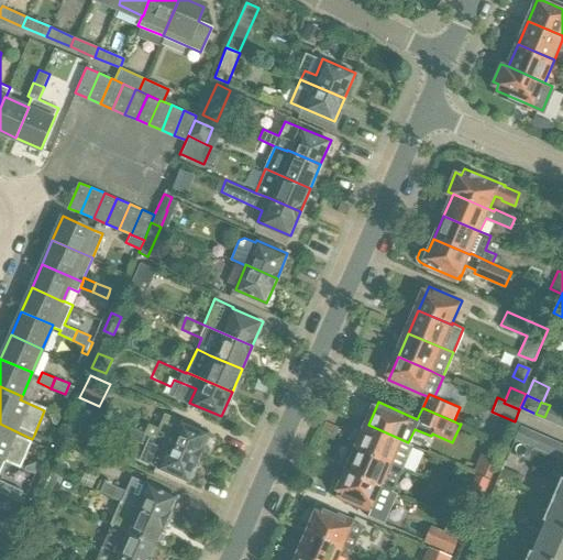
[(550,405),(544,417),(552,421),(558,409),(550,405)]
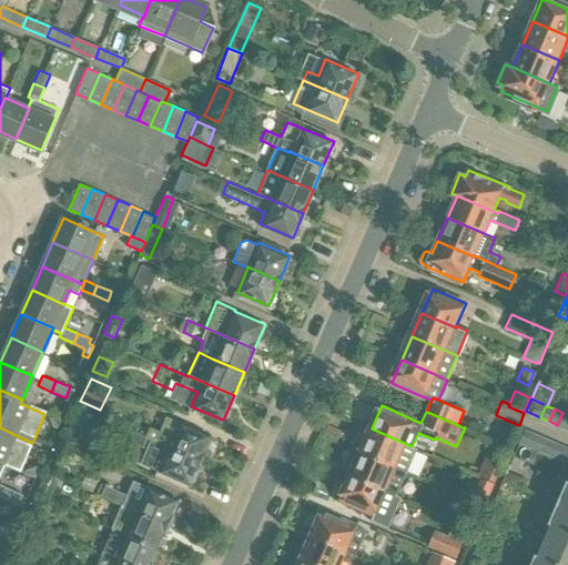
[(567,414),(563,413),(557,425),(566,429),(567,423),(567,414)]
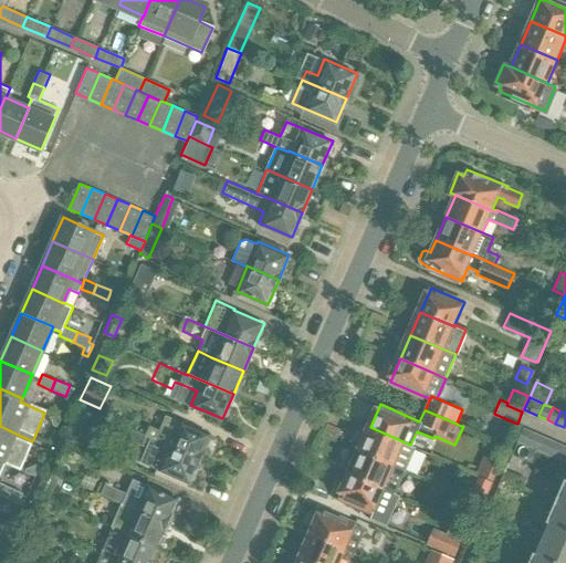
[(161,426),(154,423),(148,435),(200,458),(210,435),(166,416),(161,426)]
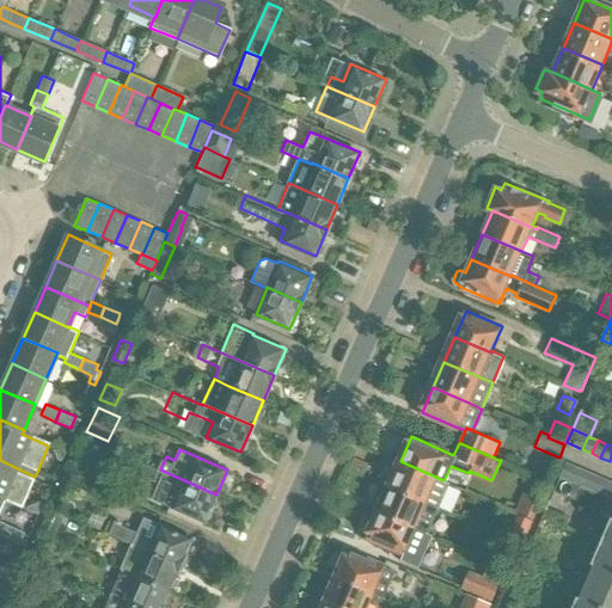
[(155,501),(171,508),(171,507),(206,521),(216,495),(160,470),(158,468),(129,456),(126,466),(139,472),(138,474),(163,485),(155,501)]
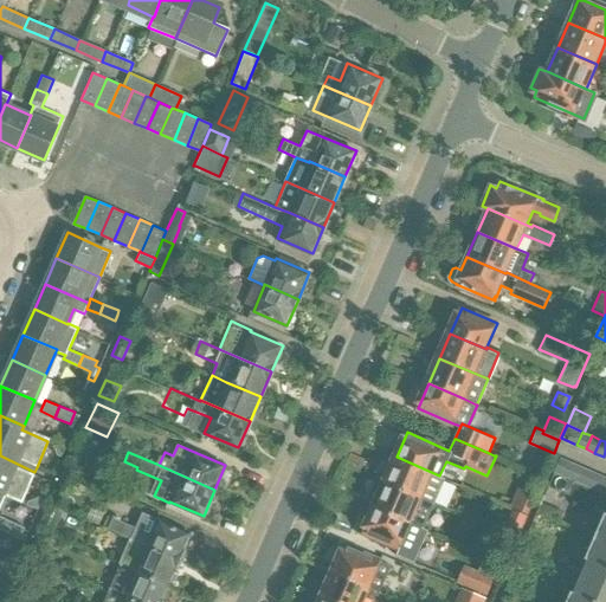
[(0,491),(5,493),(5,494),(23,502),(33,476),(34,472),(0,455),(0,491)]
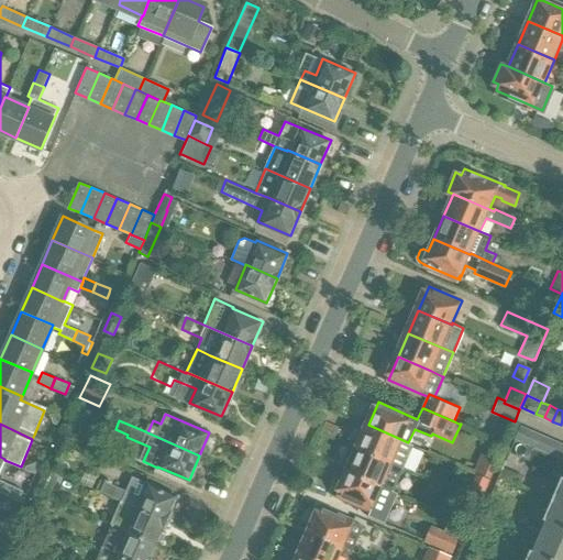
[(368,425),(359,448),(392,463),(392,462),(403,468),(412,445),(408,442),(368,425)]
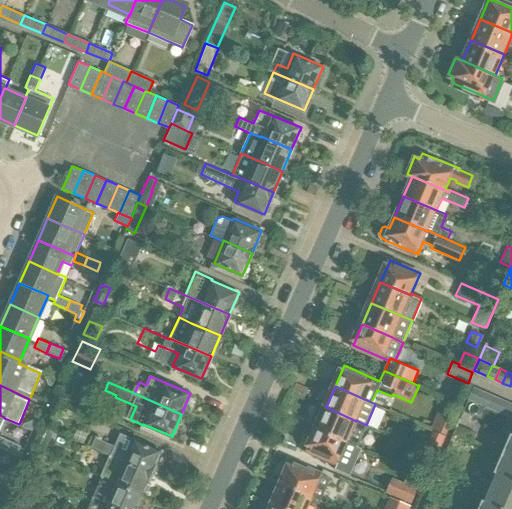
[(476,401),(481,389),(474,386),(469,398),(476,401)]
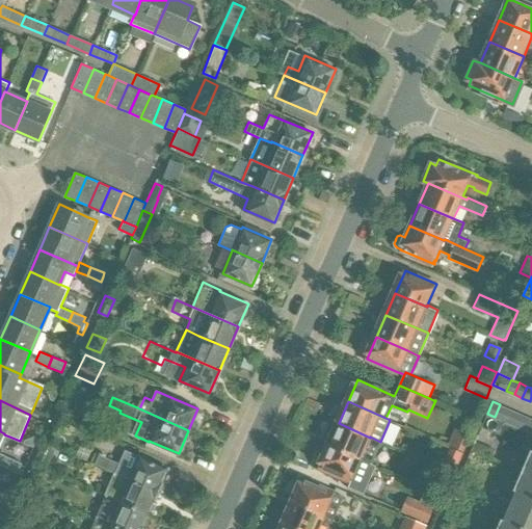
[(503,420),(508,407),(500,404),(495,417),(503,420)]
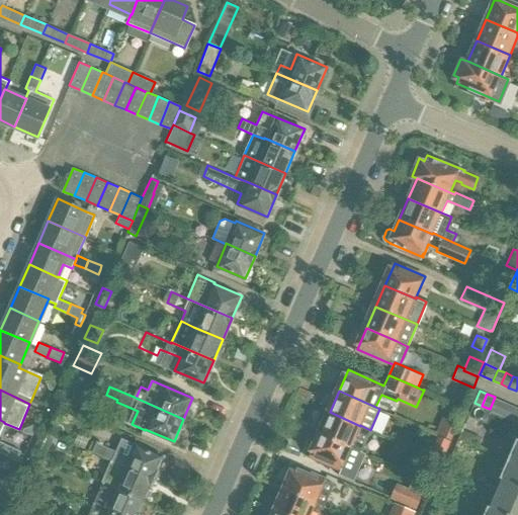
[(498,412),(503,401),(495,397),(490,409),(498,412)]
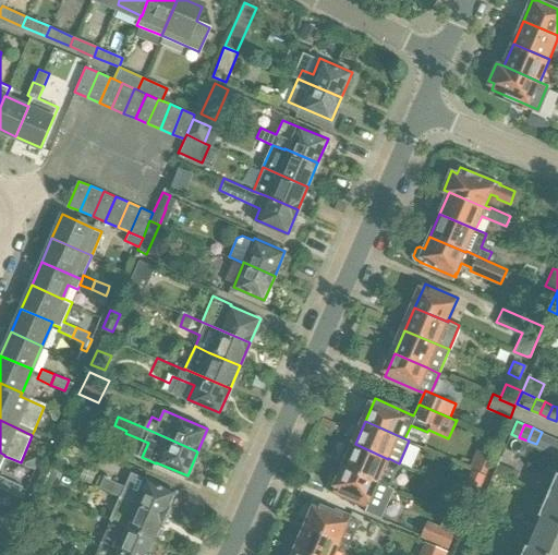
[(544,448),(549,435),(542,432),(536,444),(544,448)]
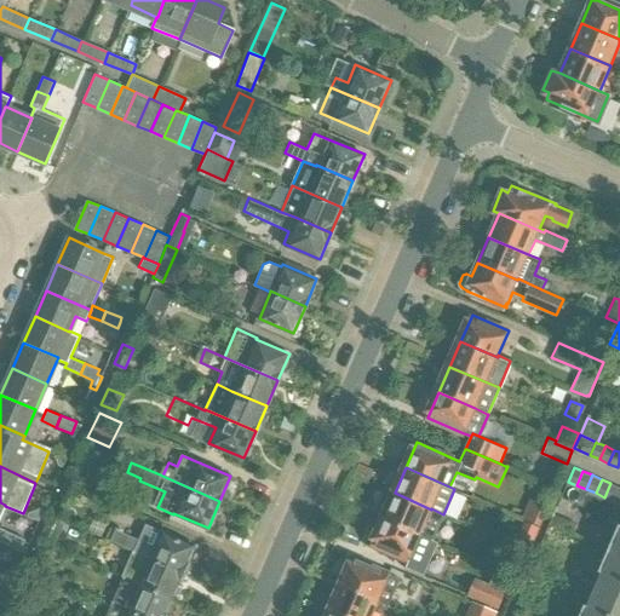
[(614,501),(619,487),(610,483),(604,498),(614,501)]
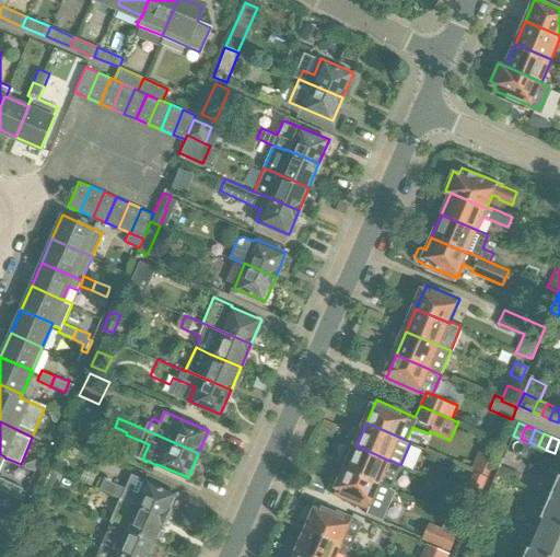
[(357,445),(347,468),(380,483),(391,488),(400,465),(389,460),(389,461),(357,445)]
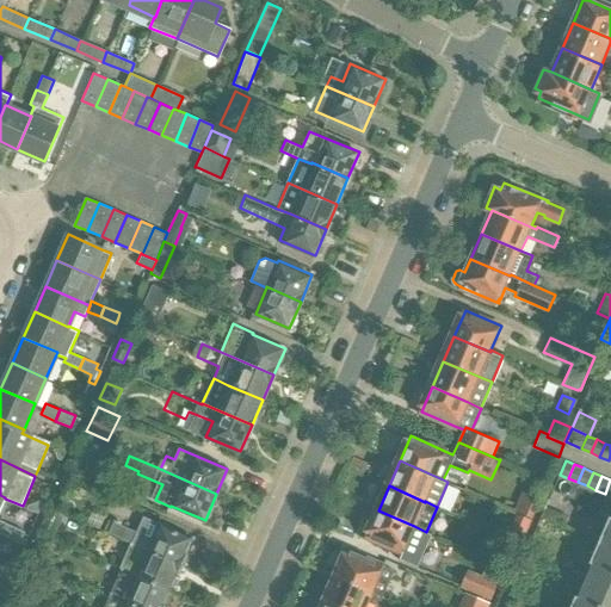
[(513,509),(532,516),(541,496),(522,489),(513,509)]
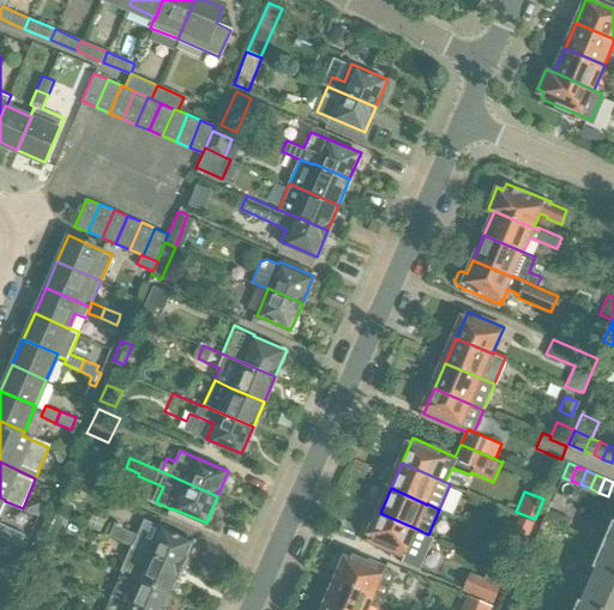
[(38,532),(54,539),(64,519),(47,512),(38,532)]
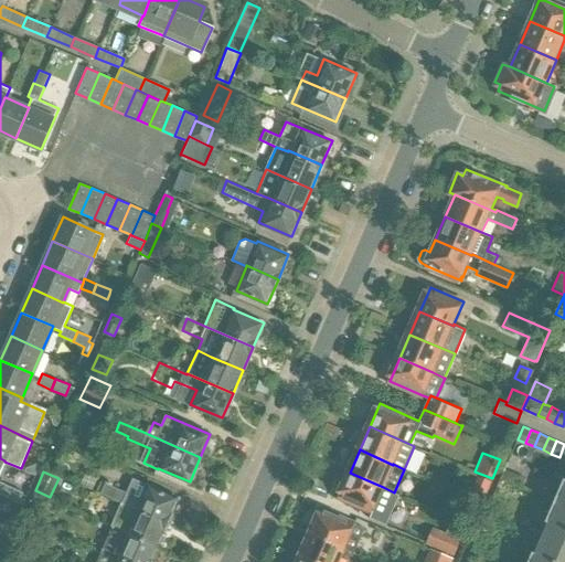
[(350,473),(339,498),(372,512),(383,487),(350,473)]
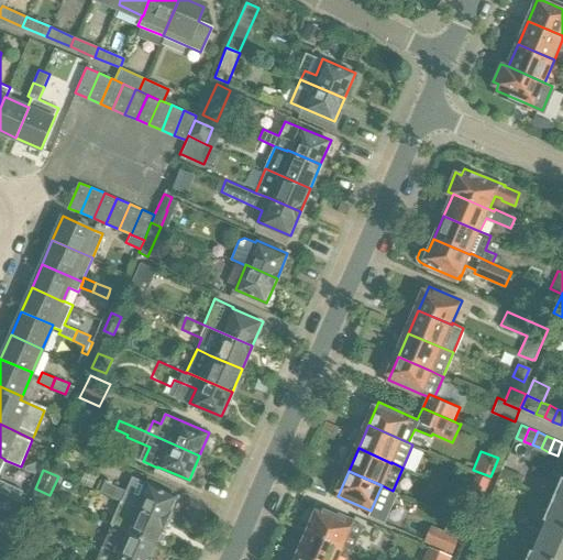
[(483,495),(489,478),(476,472),(468,490),(483,495)]
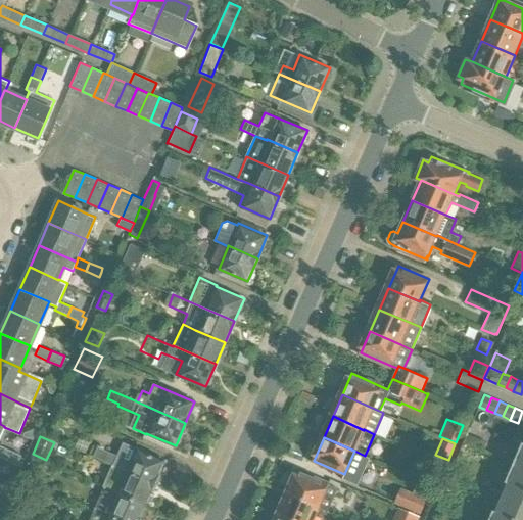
[(93,456),(127,470),(127,469),(156,482),(165,461),(123,441),(117,454),(97,445),(93,456)]
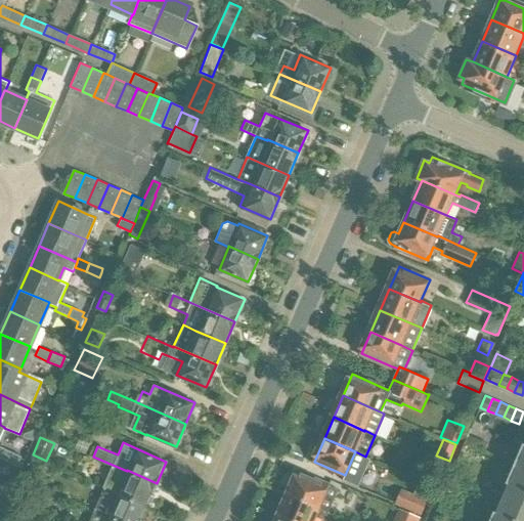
[(0,457),(5,460),(9,449),(0,445),(0,457)]
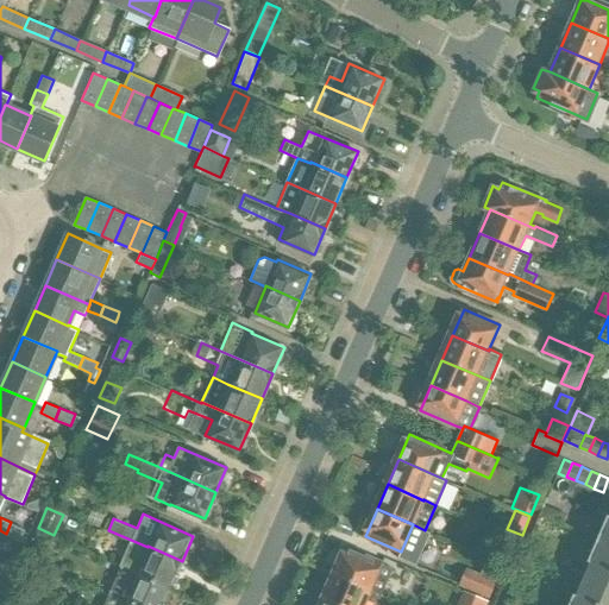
[(608,518),(590,562),(592,563),(585,580),(608,590),(608,518)]
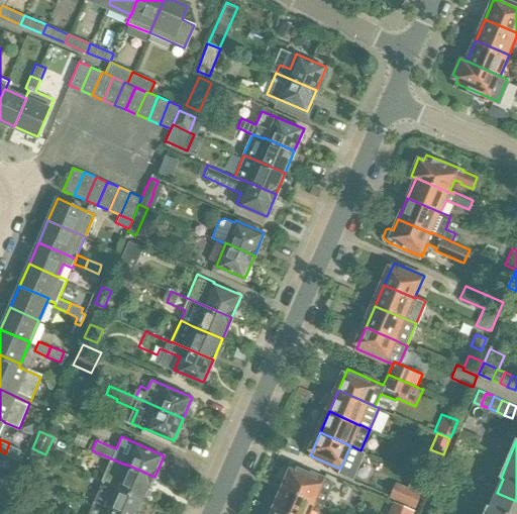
[(9,443),(5,453),(21,460),(23,455),(25,450),(9,443)]
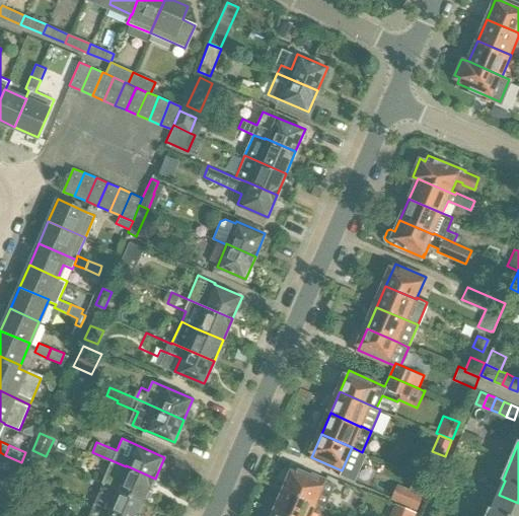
[(46,456),(32,450),(23,472),(36,477),(46,456)]
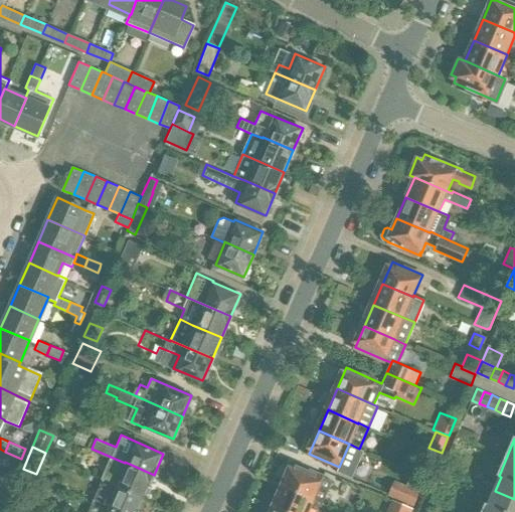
[(125,462),(125,463),(116,483),(145,496),(154,475),(125,462)]
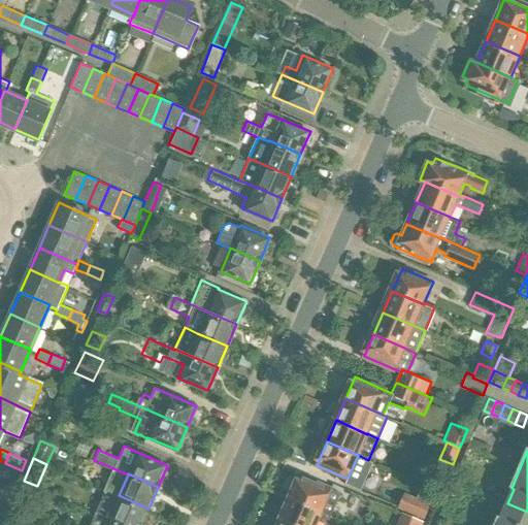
[(297,480),(289,496),(323,511),(330,514),(340,492),(331,488),(300,474),(298,480),(297,480)]
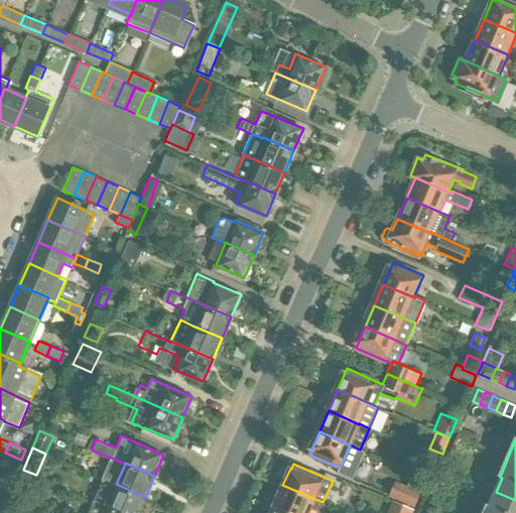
[(116,485),(104,480),(96,500),(124,512),(137,512),(145,497),(116,484),(116,485)]
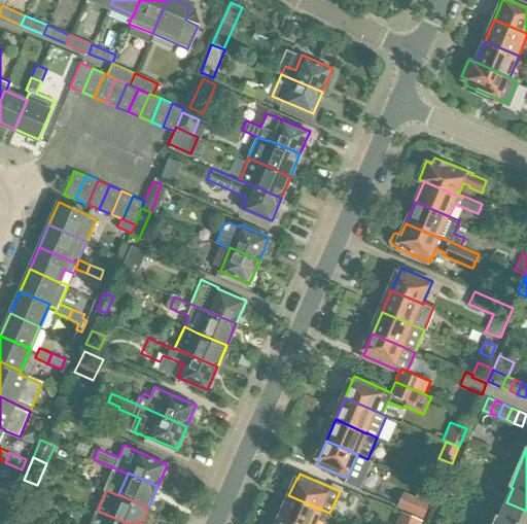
[(402,491),(397,505),(423,517),(429,502),(402,491)]
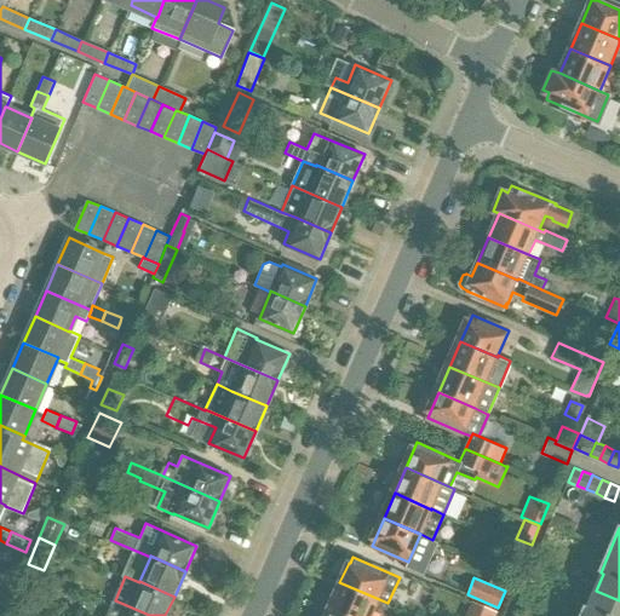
[(339,582),(328,608),(346,615),(372,615),(378,602),(379,599),(339,582)]
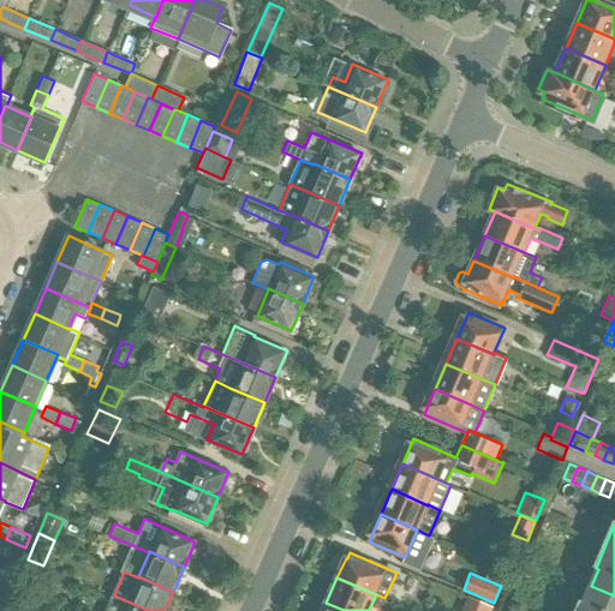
[(577,610),(614,610),(614,595),(591,586),(585,601),(581,600),(577,610)]
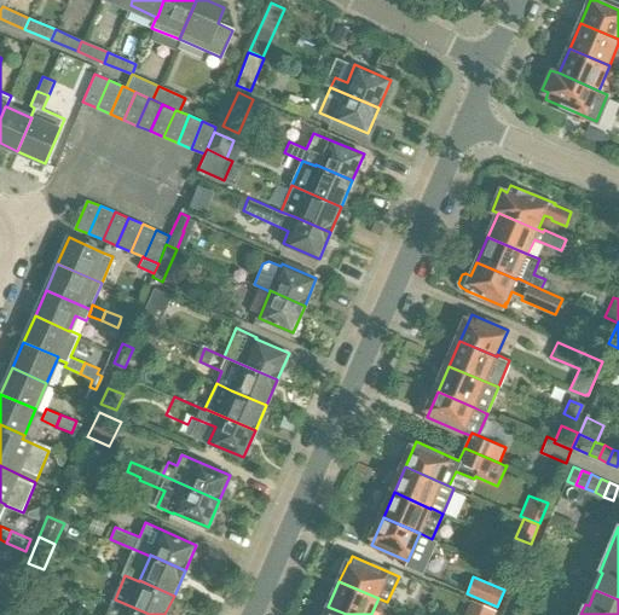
[(108,614),(149,614),(115,599),(108,614)]
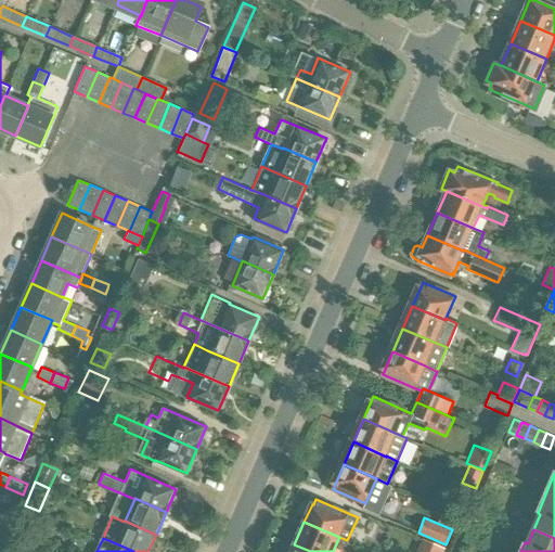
[(422,538),(415,551),(442,551),(444,548),(422,538)]
